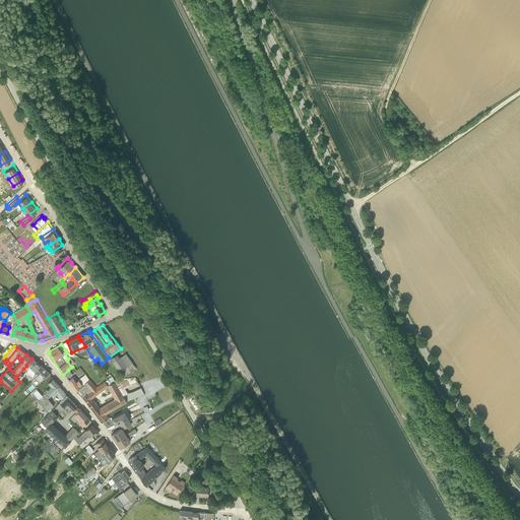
[(117,354),(110,360),(123,378),(136,368),(131,361),(125,353),(119,358),(117,354)]
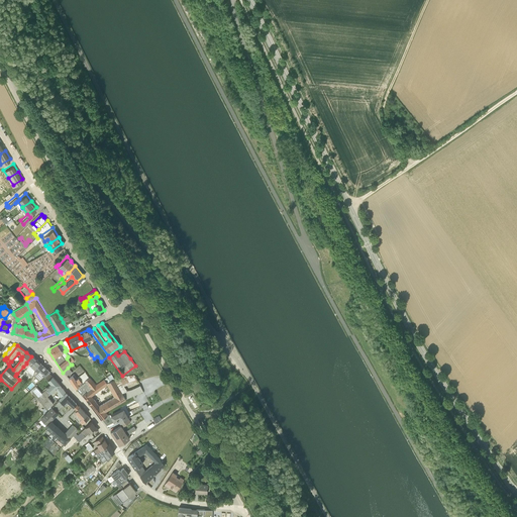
[(35,360),(31,356),(26,363),(30,367),(35,360)]
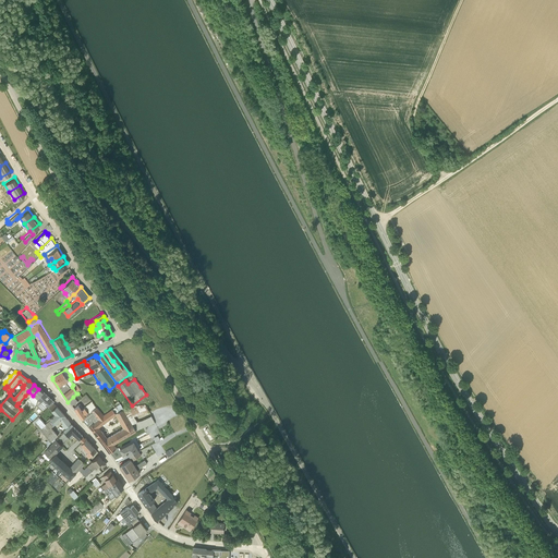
[(37,400),(44,393),(38,389),(33,396),(29,399),(28,401),(35,408),(36,407),(36,403),(38,401),(37,400)]
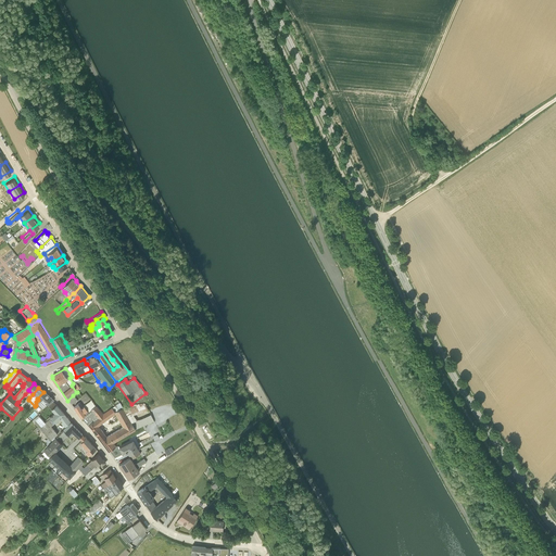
[(53,402),(43,392),(37,399),(38,400),(36,402),(36,405),(41,411),(42,409),(46,405),(48,407),(52,403),(53,402)]
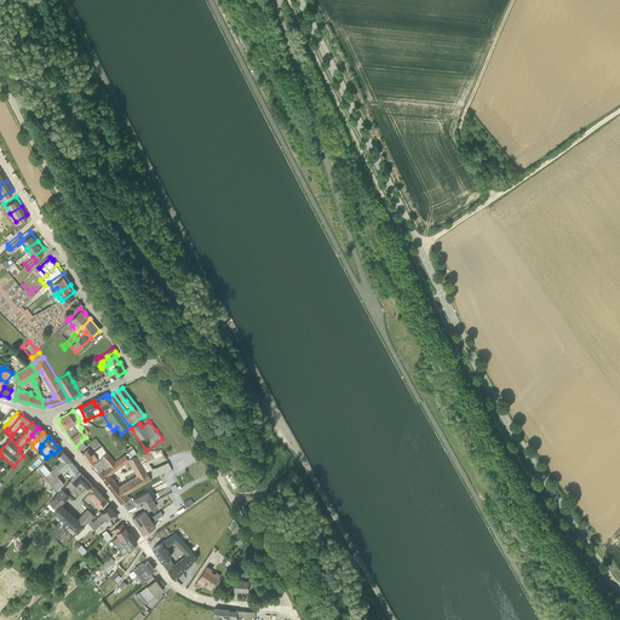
[(81,441),(75,447),(80,453),(86,448),(81,441)]
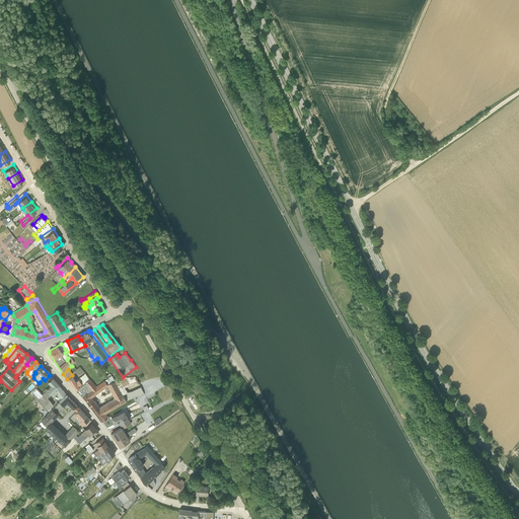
[(69,382),(76,391),(89,379),(85,374),(77,381),(76,382),(73,379),(69,382)]
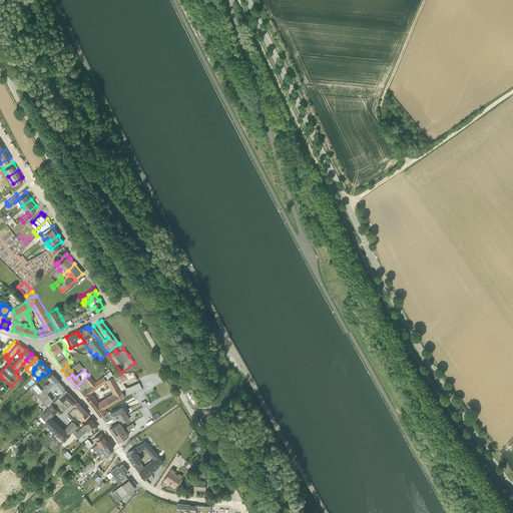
[(65,391),(48,372),(44,376),(47,380),(50,383),(46,387),(41,391),(35,385),(30,390),(44,406),(42,408),(44,410),(47,407),(50,405),(53,402),(47,395),(55,388),(57,391),(56,392),(60,396),(65,391)]
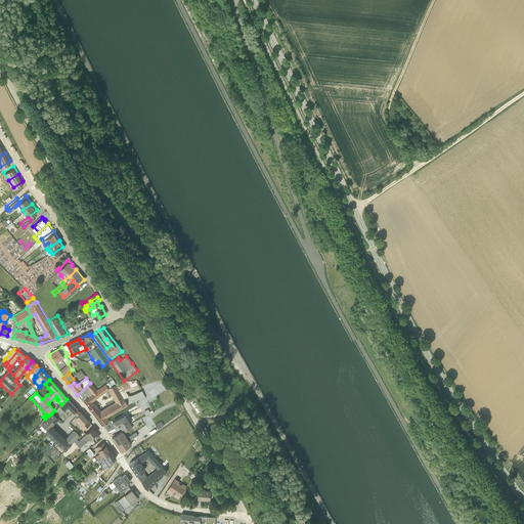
[(136,380),(121,382),(119,383),(118,383),(116,384),(116,385),(128,406),(145,397),(142,391),(129,397),(126,392),(139,387),(136,380)]
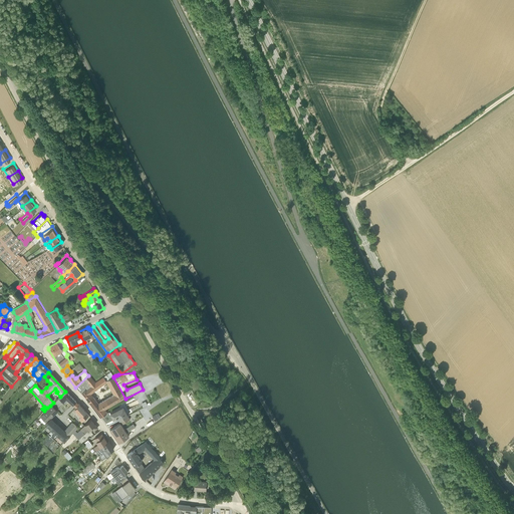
[(88,375),(75,388),(85,399),(100,419),(107,414),(105,411),(125,399),(113,377),(109,379),(106,381),(103,377),(102,376),(95,382),(88,375)]
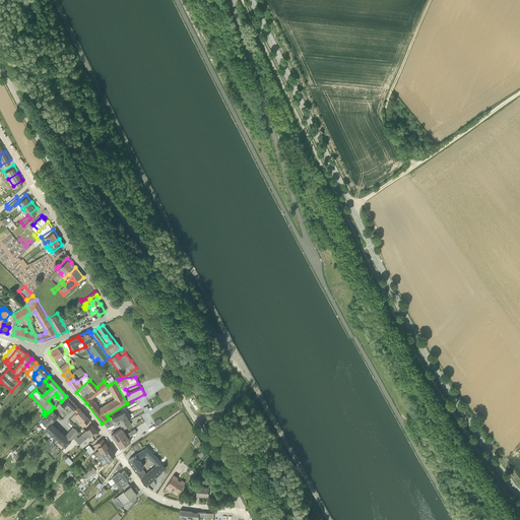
[(66,396),(61,401),(53,411),(57,415),(65,408),(71,413),(73,411),(77,407),(66,396)]
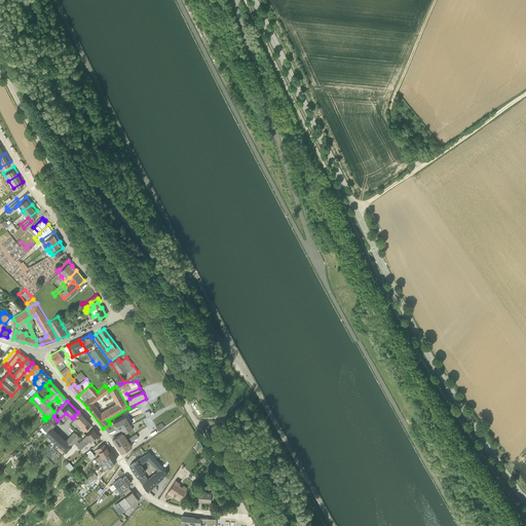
[(45,435),(51,428),(52,429),(59,422),(58,420),(53,416),(52,415),(52,416),(51,415),(48,417),(49,418),(41,427),(42,427),(40,429),(45,435)]
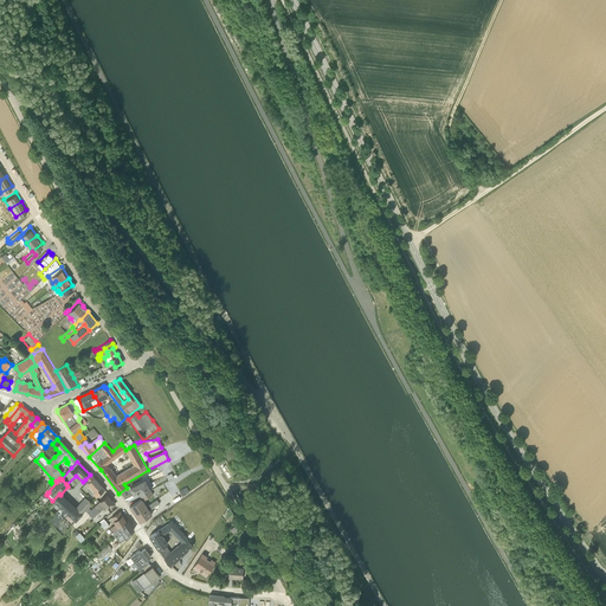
[(96,500),(105,491),(94,478),(89,483),(84,488),(88,490),(92,495),(96,500)]
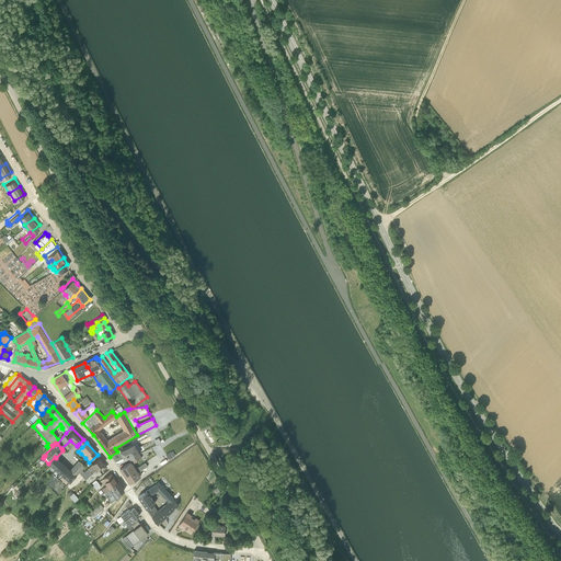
[(139,455),(135,446),(121,454),(124,459),(128,457),(130,460),(139,455)]
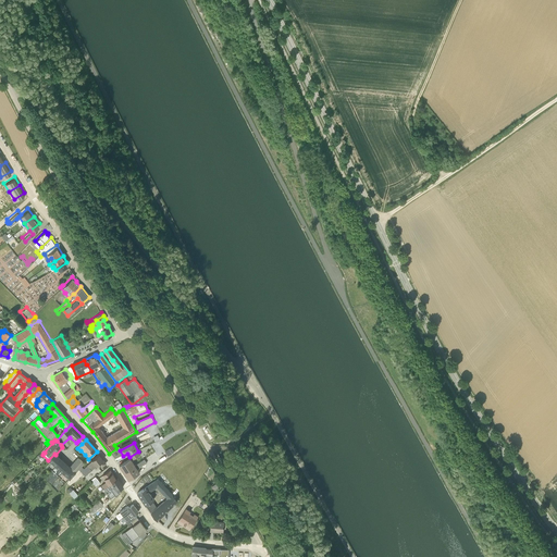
[(119,467),(124,474),(135,467),(132,461),(140,456),(138,452),(130,457),(128,457),(131,460),(119,467)]
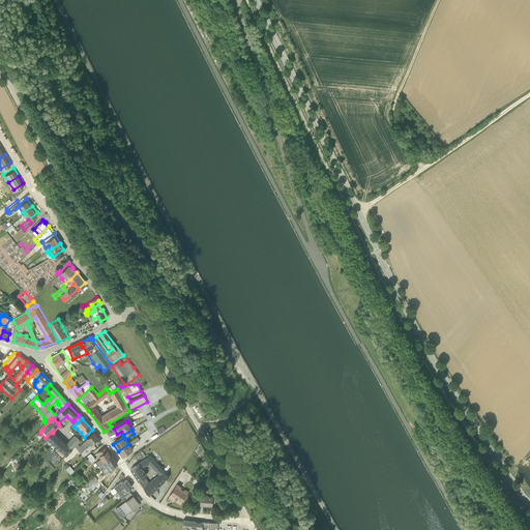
[(66,458),(75,447),(80,442),(75,437),(66,445),(53,433),(52,432),(46,438),(66,458)]
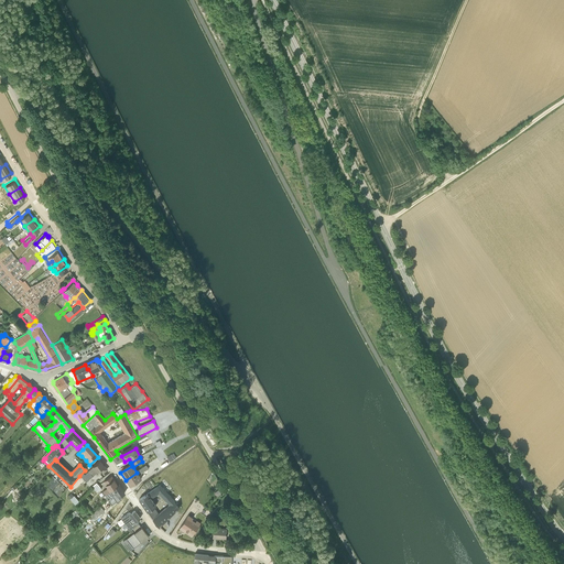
[(89,466),(85,470),(79,476),(86,484),(100,472),(102,475),(107,472),(100,462),(93,468),(89,466)]
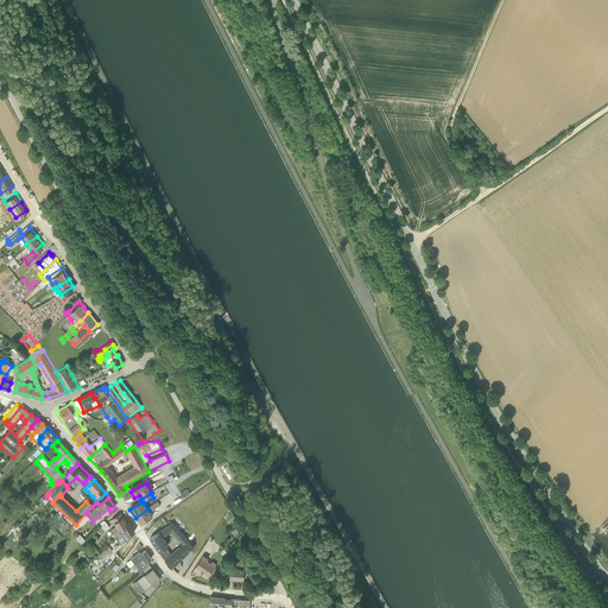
[(147,510),(135,518),(140,526),(153,518),(150,513),(160,507),(158,504),(147,510)]
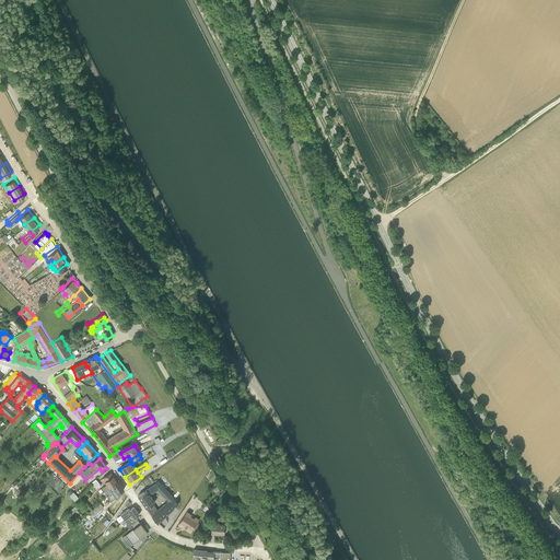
[(104,493),(117,483),(111,475),(103,480),(106,486),(102,490),(104,493)]
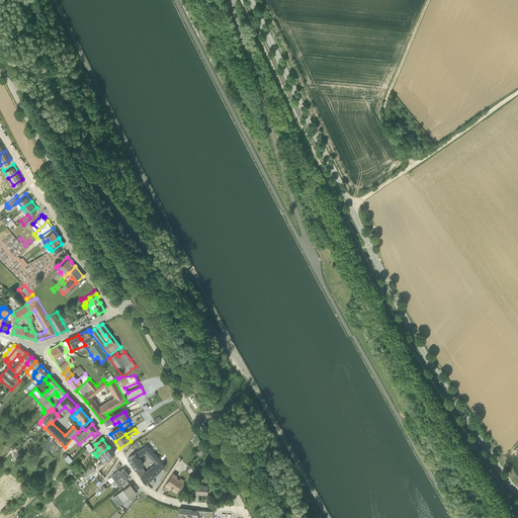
[(88,444),(85,448),(89,453),(93,450),(88,444)]
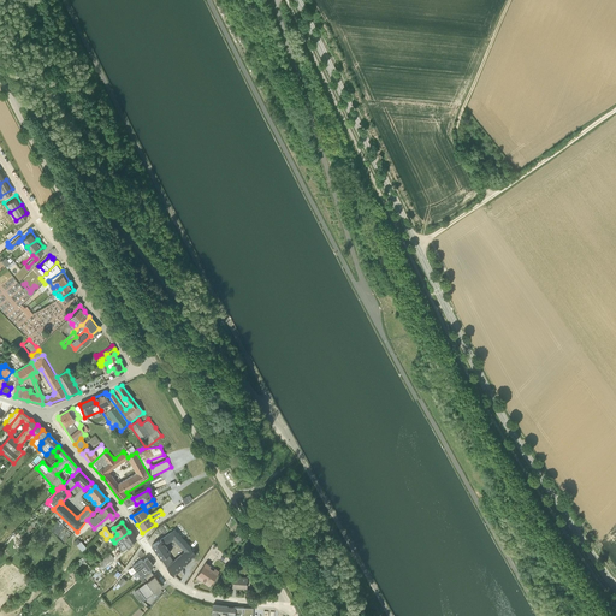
[(126,546),(136,540),(130,531),(129,532),(114,543),(112,544),(116,549),(123,542),(126,546)]
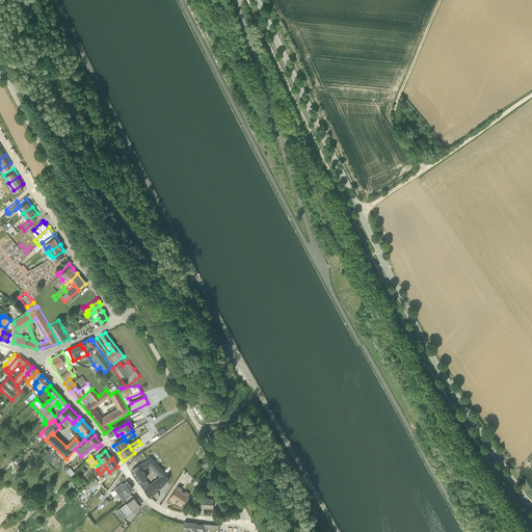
[(164,474),(165,474),(151,458),(138,467),(139,468),(131,473),(144,491),(143,491),(150,499),(169,479),(164,474)]
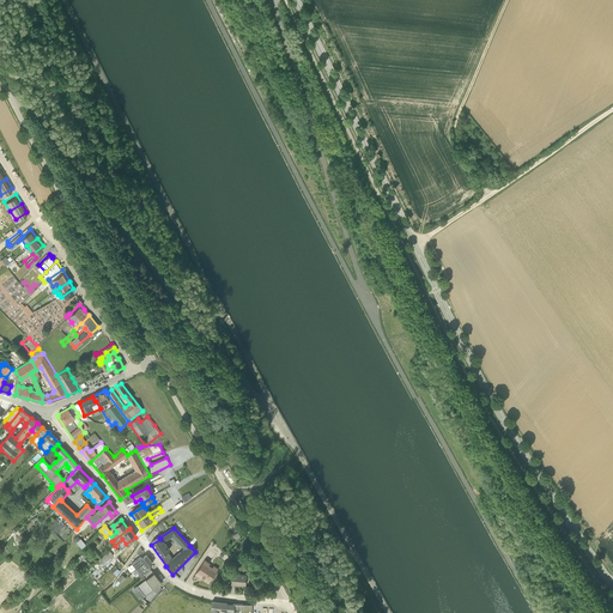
[(80,541),(77,538),(73,541),(82,550),(85,546),(80,540),(80,541)]
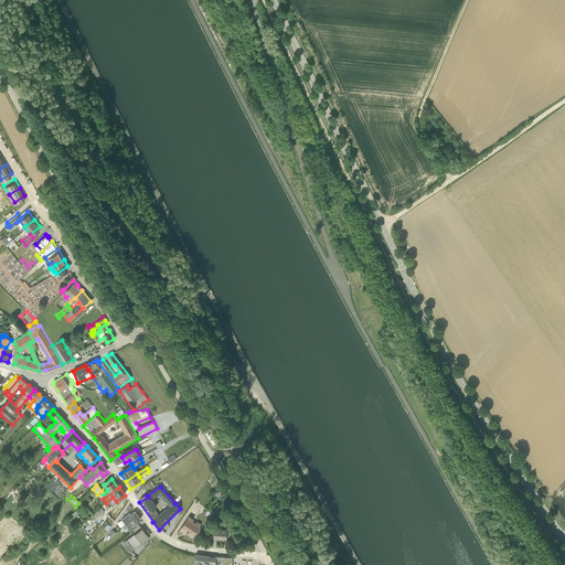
[(88,520),(92,523),(94,520),(96,522),(105,513),(103,511),(106,508),(104,505),(88,520)]
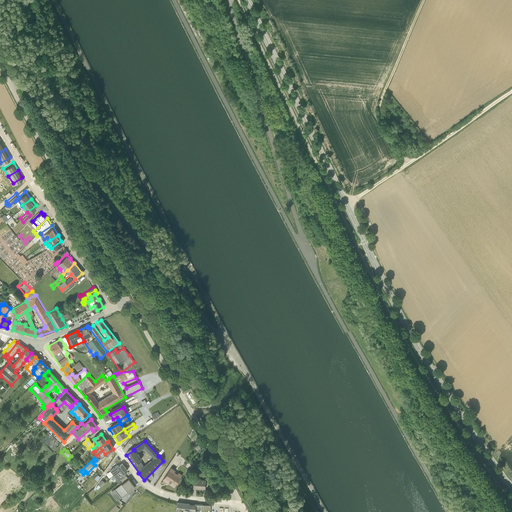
[(63,469),(66,472),(74,464),(72,461),(63,469)]
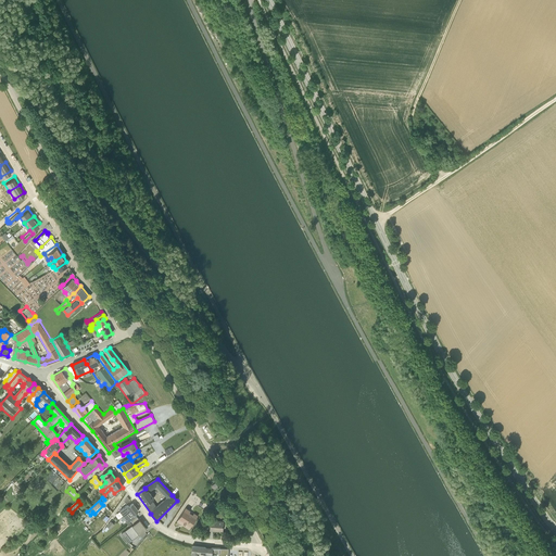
[(138,513),(133,505),(129,507),(128,506),(119,513),(126,521),(125,522),(127,526),(137,518),(135,516),(138,513)]
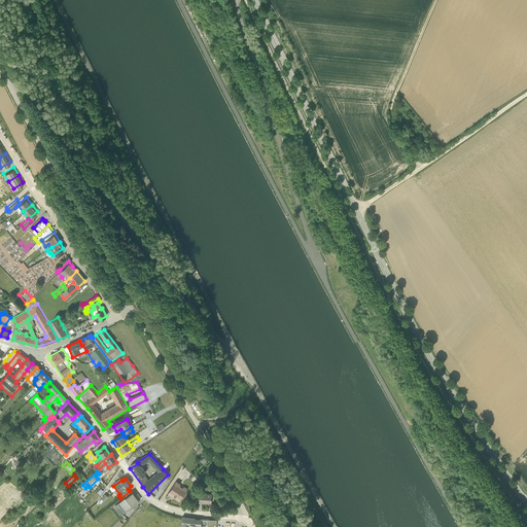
[(180,501),(187,490),(183,487),(182,489),(179,487),(180,486),(176,483),(168,495),(172,498),(173,497),(180,501)]
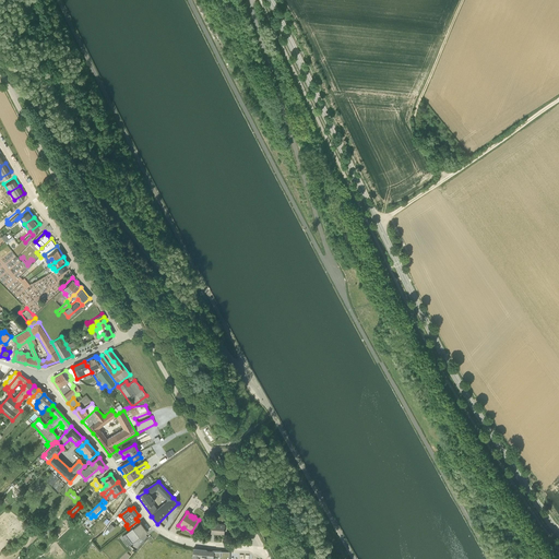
[(138,521),(128,528),(130,532),(140,525),(138,521)]
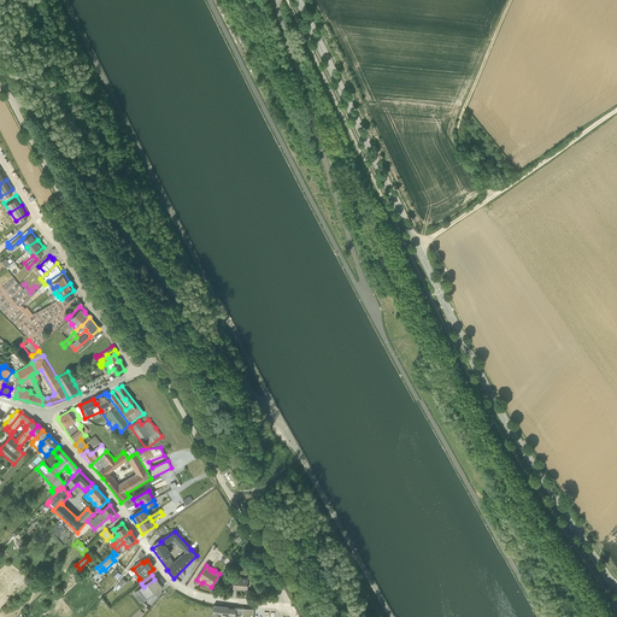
[(247,579),(234,577),(233,589),(241,591),(241,589),(247,591),(247,579)]
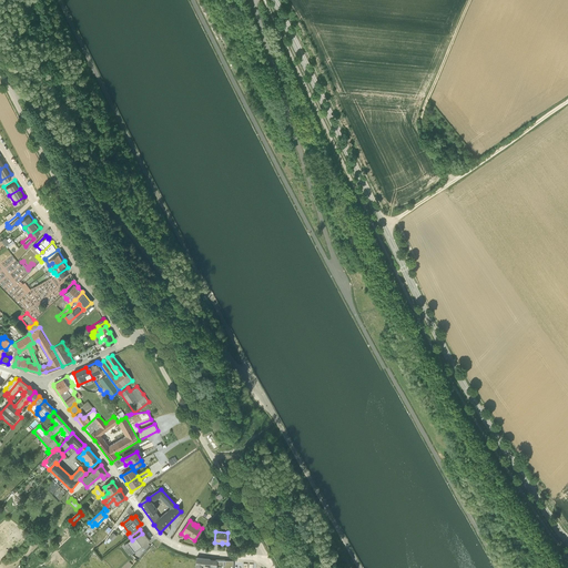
[(127,545),(134,554),(148,544),(150,543),(142,534),(132,540),(127,545)]
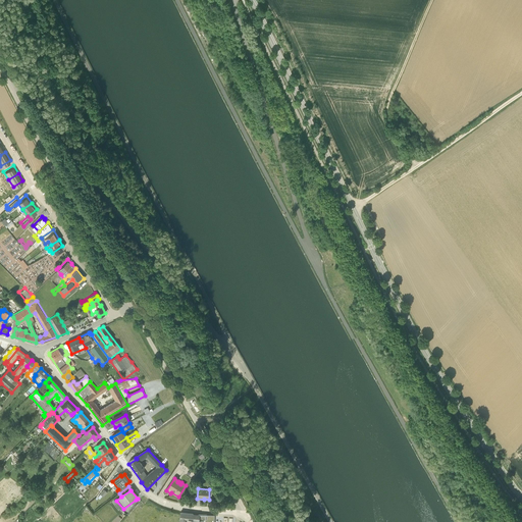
[(122,510),(116,501),(114,503),(120,512),(122,510)]
